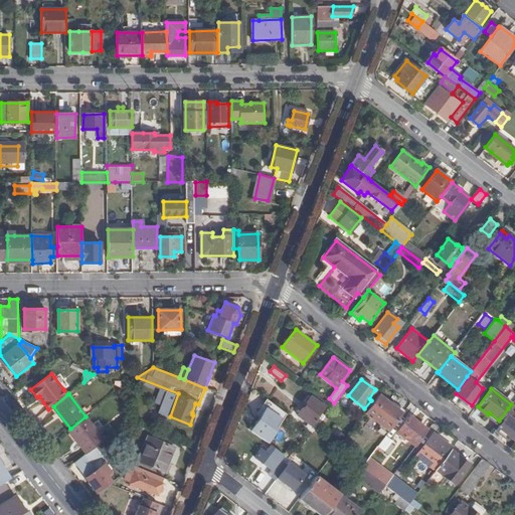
[(379,394),(364,413),(387,432),(402,412),(379,394)]
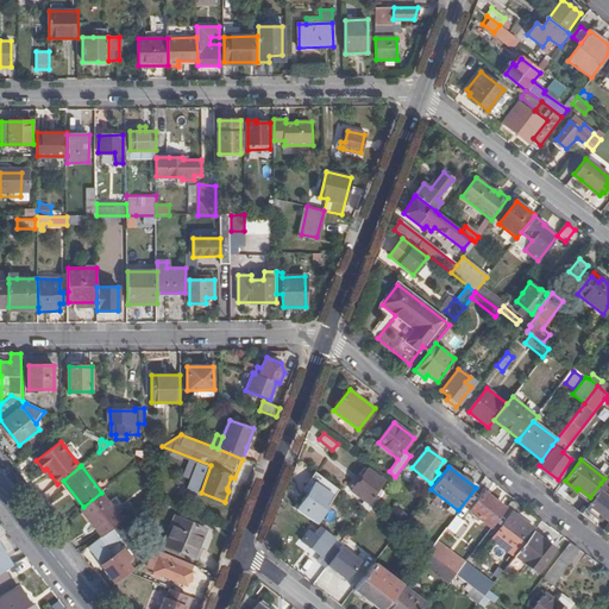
[(366,513),(370,509),(383,493),(377,488),(382,481),(368,469),(366,471),(364,470),(360,475),(363,477),(352,490),(364,501),(359,507),(366,513)]
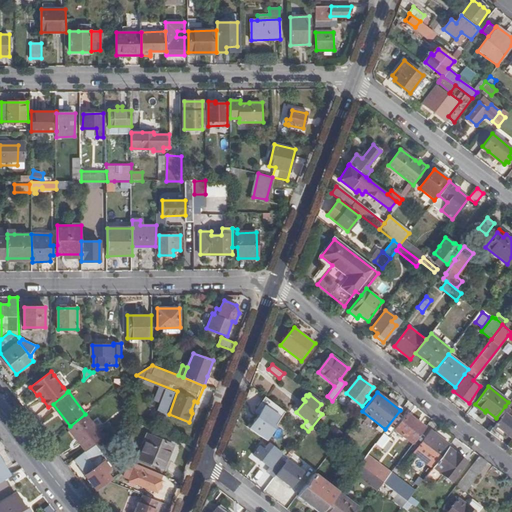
[(264,404),(249,428),(267,439),(282,415),(264,404)]
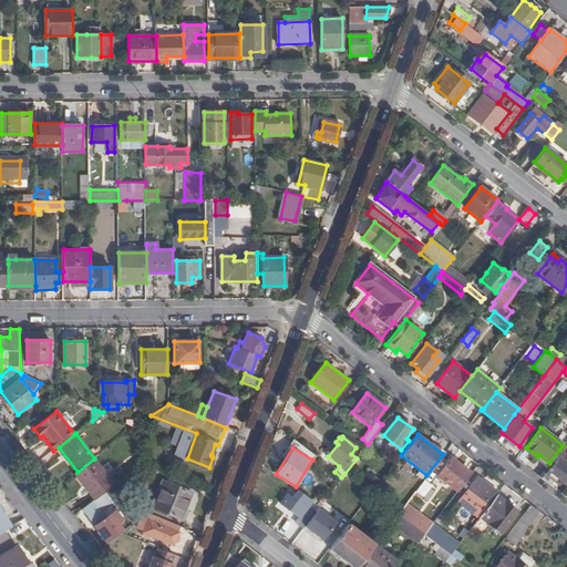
[(526,447),(524,451),(534,459),(545,467),(547,466),(549,463),(538,454),(537,456),(526,447)]
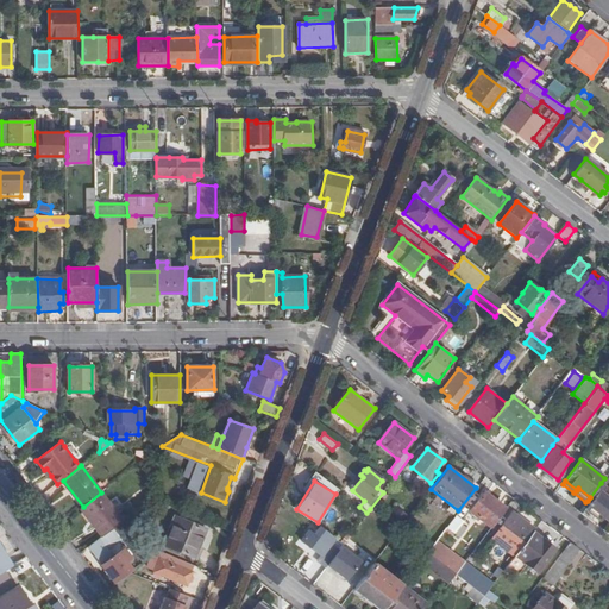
[(604,515),(608,519),(608,497),(602,493),(606,487),(601,483),(590,497),(588,501),(590,502),(586,507),(602,519),(604,515)]
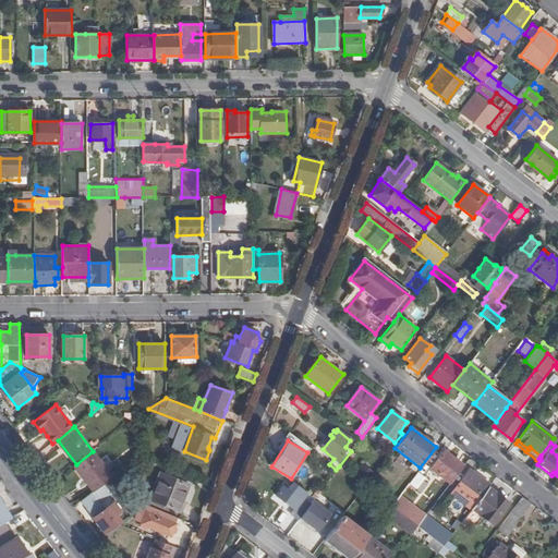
[(76,464),(73,466),(93,492),(104,483),(112,476),(93,451),(76,464)]
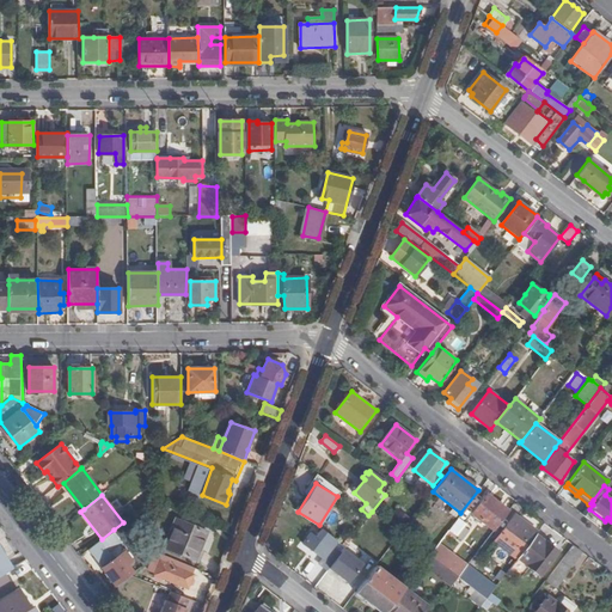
[(494,531),(508,512),(487,495),(472,514),(494,531)]
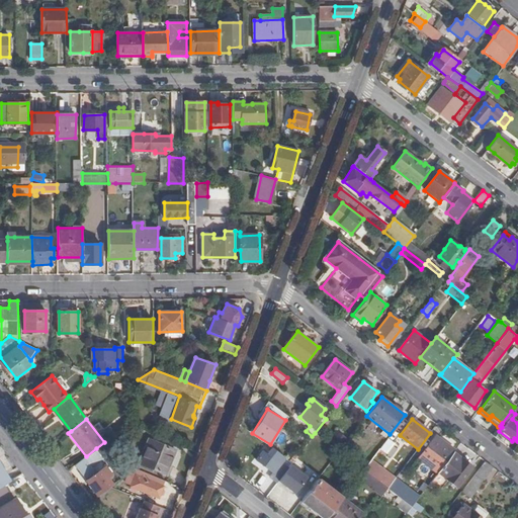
[(453,452),(454,450),(435,436),(418,458),(437,472),(451,454),(453,452)]
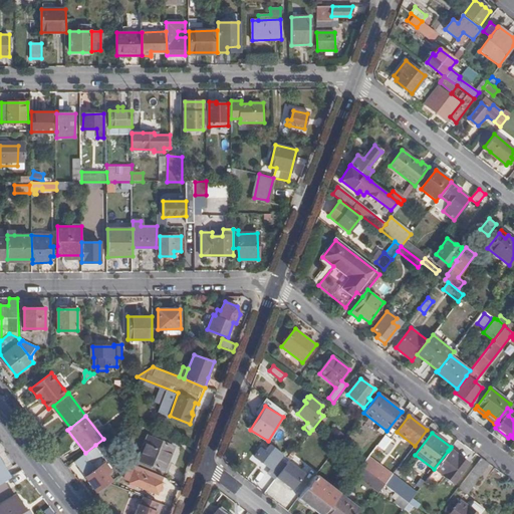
[(383,435),(376,445),(383,450),(391,441),(383,435)]
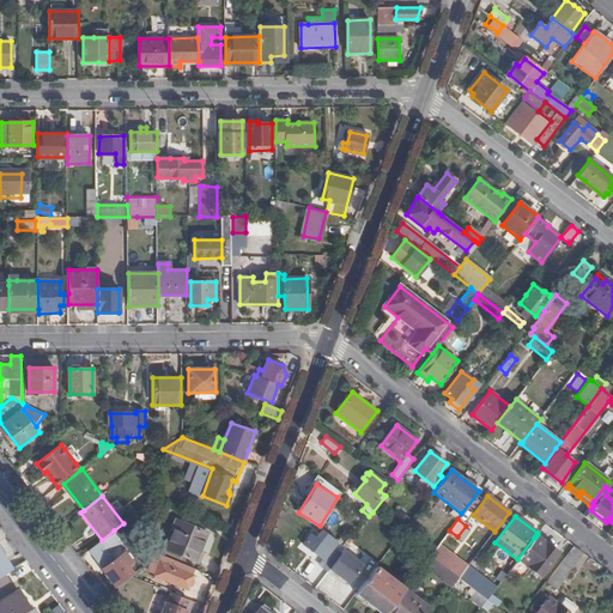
[(198,560),(208,533),(177,521),(165,548),(198,560)]
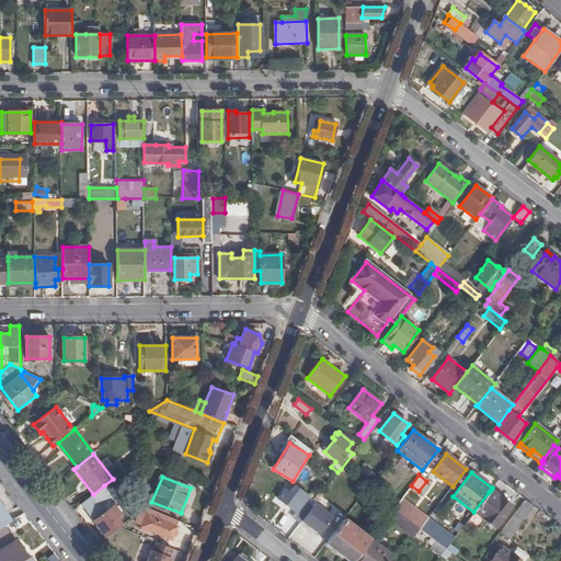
[(104,485),(110,492),(118,484),(114,479),(113,479),(104,485)]
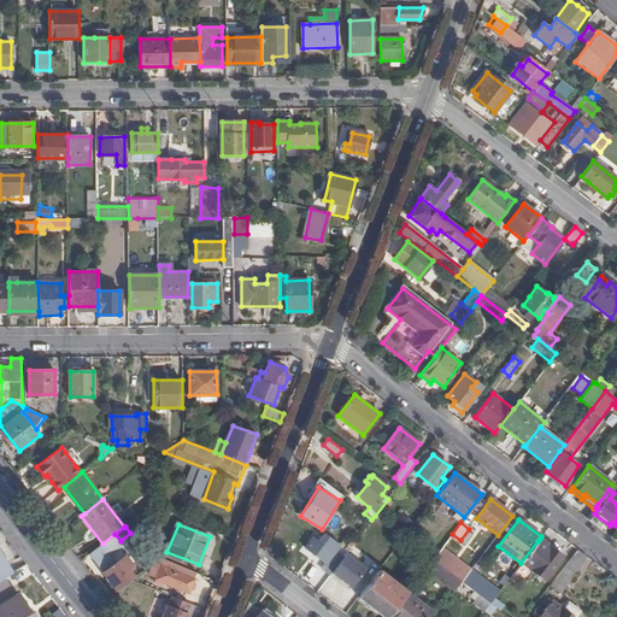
[(116,591),(135,577),(128,570),(131,566),(125,556),(113,564),(109,558),(122,547),(119,542),(121,541),(115,534),(103,544),(89,553),(116,591)]
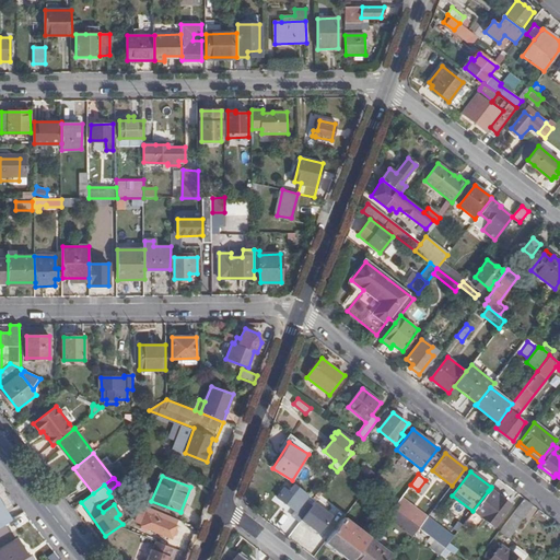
[(295,511),(307,496),(293,485),(289,490),(284,487),(277,497),(295,511)]
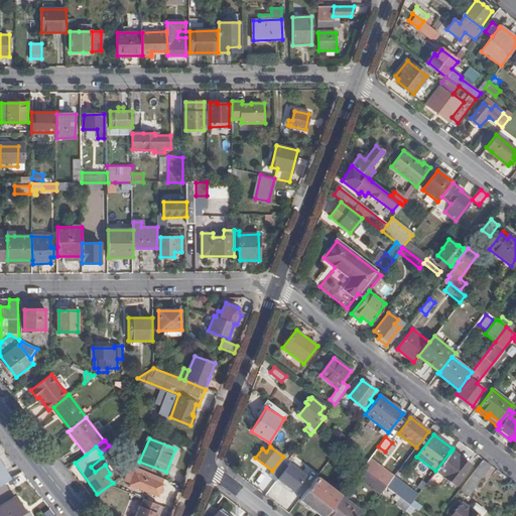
[(462,459),(452,450),(449,453),(460,462),(462,459)]
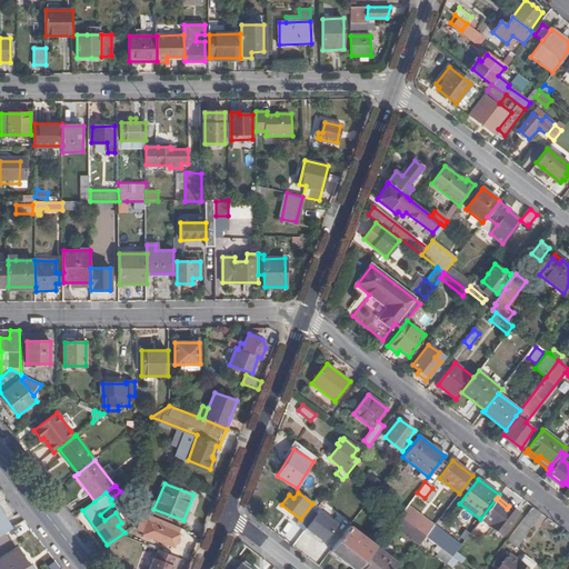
[(496,499),(480,519),(501,535),(518,513),(509,506),(507,509),(496,499)]
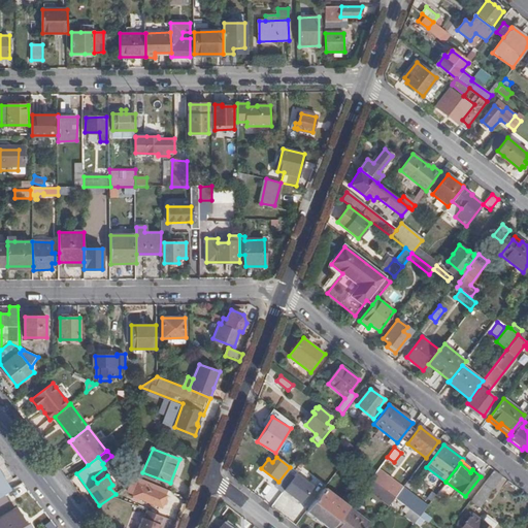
[(493,491),(503,476),(493,469),(484,483),(493,491)]
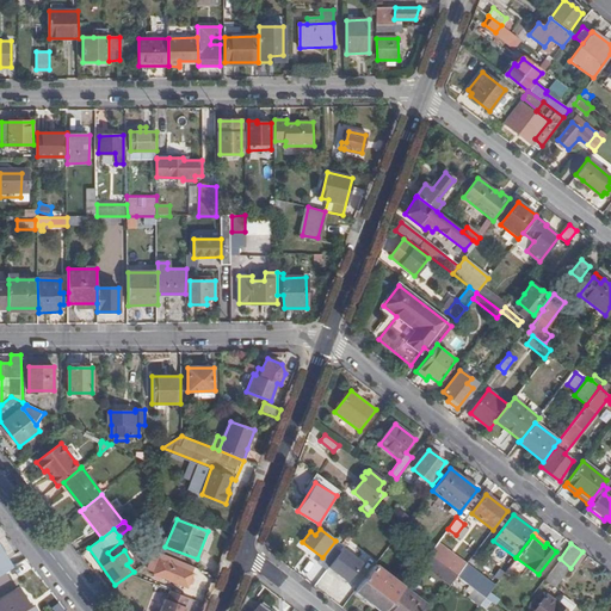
[(0,556),(8,569),(12,567),(0,547),(0,556)]
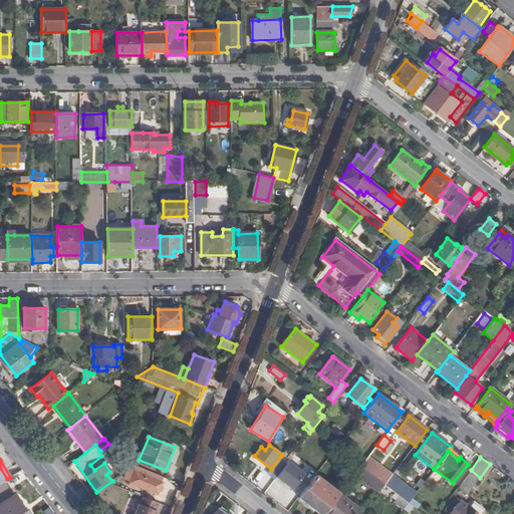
[(304,474),(288,461),(276,477),(292,489),(304,474)]
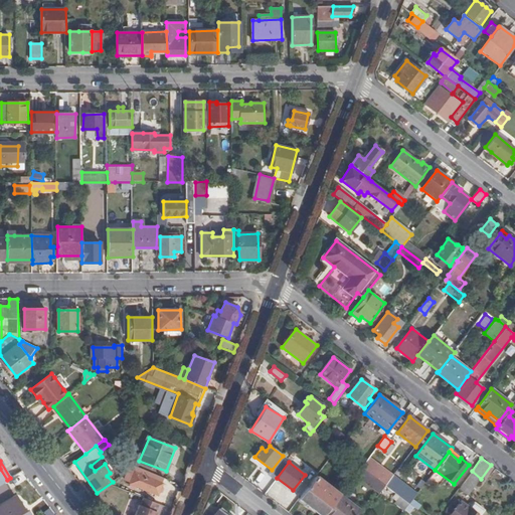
[(135,466),(128,471),(127,476),(127,480),(131,481),(131,483),(158,495),(162,483),(161,483),(163,478),(135,466)]
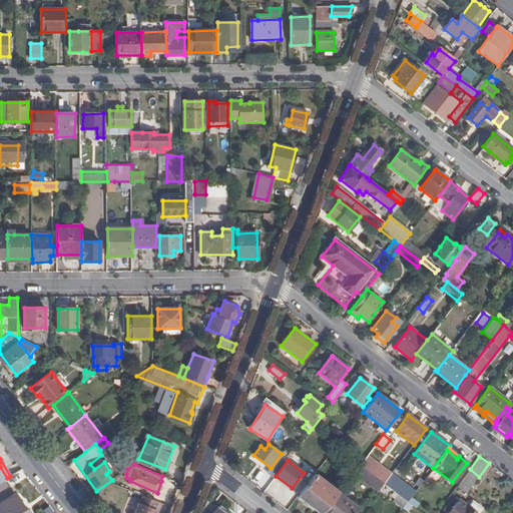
[(375,489),(381,482),(379,480),(360,465),(348,481),(358,489),(364,481),(375,489)]
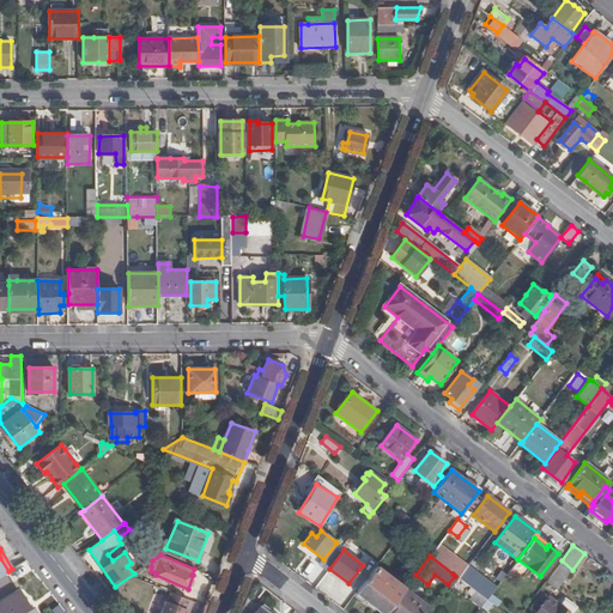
[(557,589),(572,570),(562,560),(546,580),(557,589)]
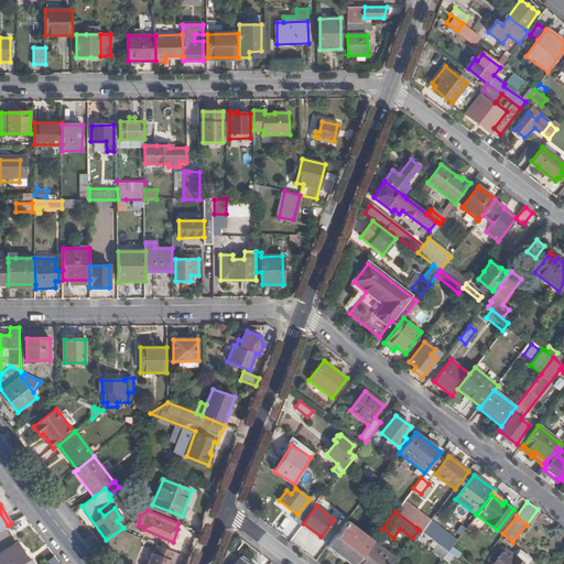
[(421,531),(427,523),(423,519),(416,528),(419,530),(421,531)]
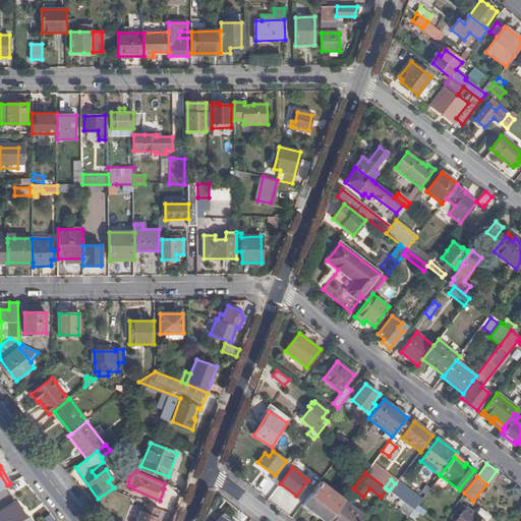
[(415,507),(421,500),(398,480),(395,483),(389,490),(404,503),(413,509),(415,507)]
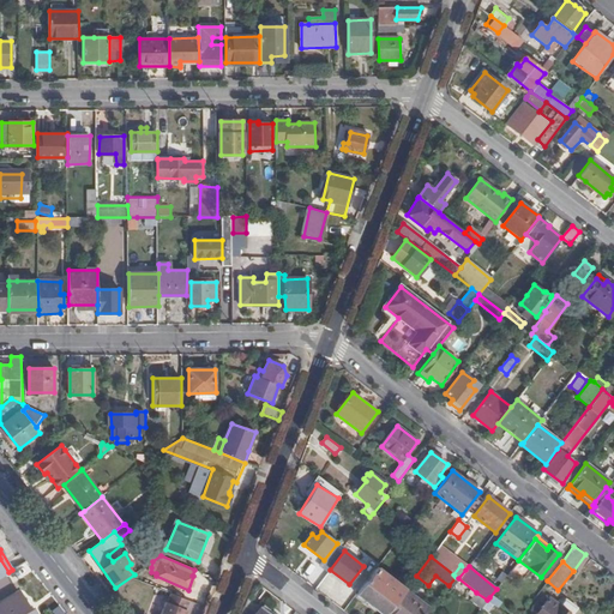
[(387,613),(405,590),(377,567),(359,591),(387,613)]
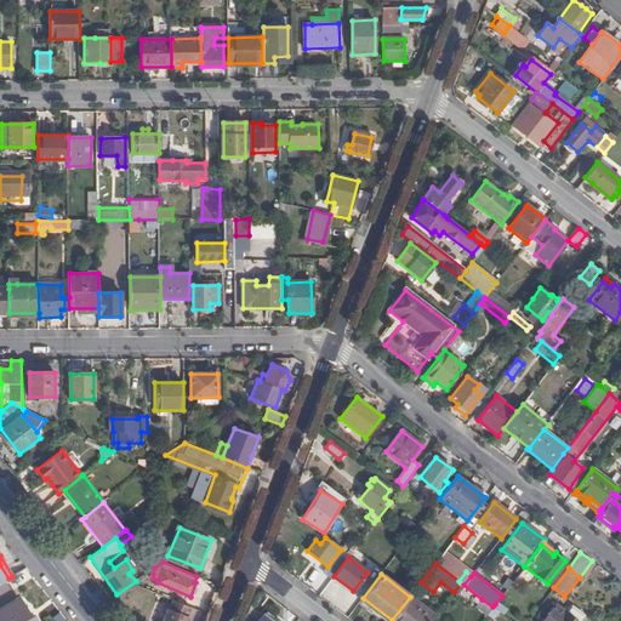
[(426,620),(432,614),(410,597),(392,620),(391,620),(426,620)]
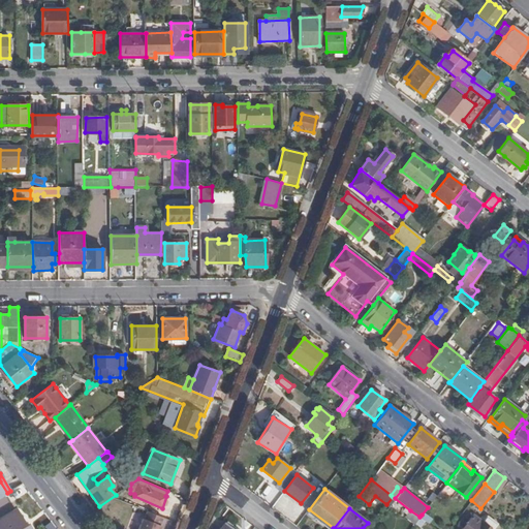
[(333,528),(334,528),(309,509),(307,512),(328,528),(333,528)]
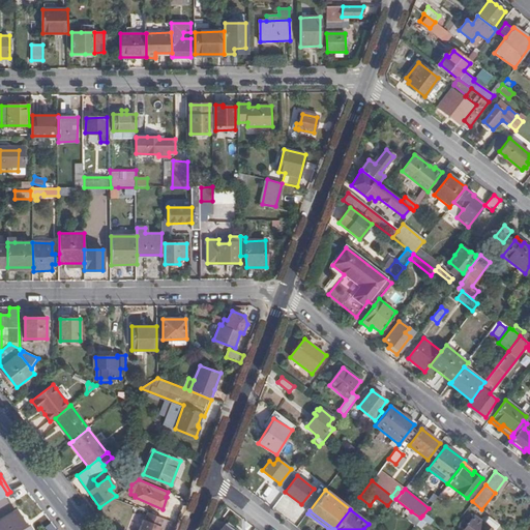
[(417,523),(420,518),(411,511),(408,516),(417,523)]
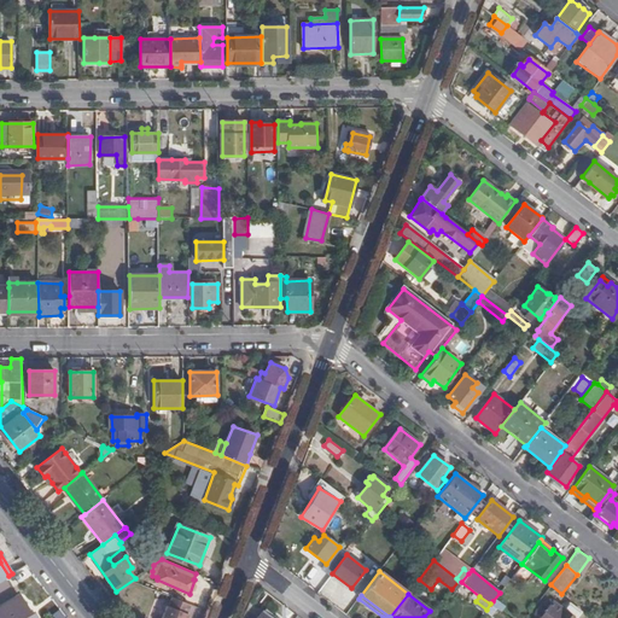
[(0,613),(3,617),(35,617),(31,611),(28,613),(18,598),(0,607),(0,613)]
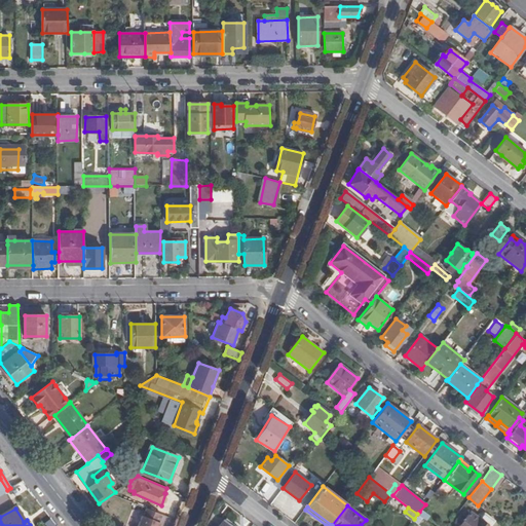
[(143,516),(138,525),(159,525),(160,523),(159,522),(162,515),(147,509),(144,516),(143,516)]
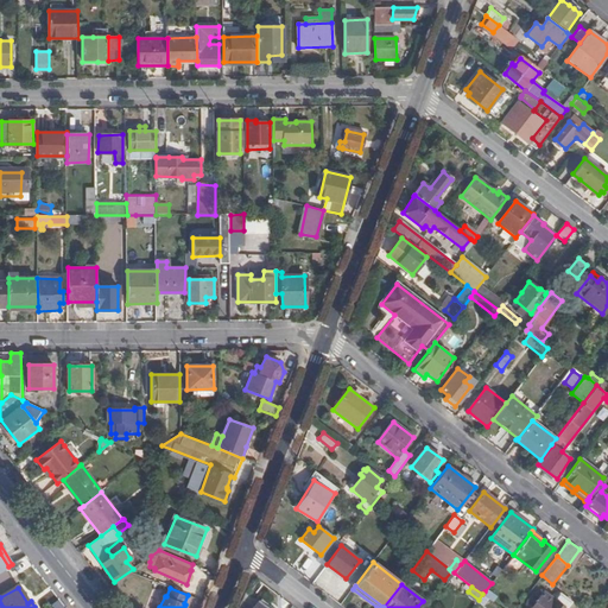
[(500,603),(485,591),(482,594),(493,602),(498,606),(500,603)]
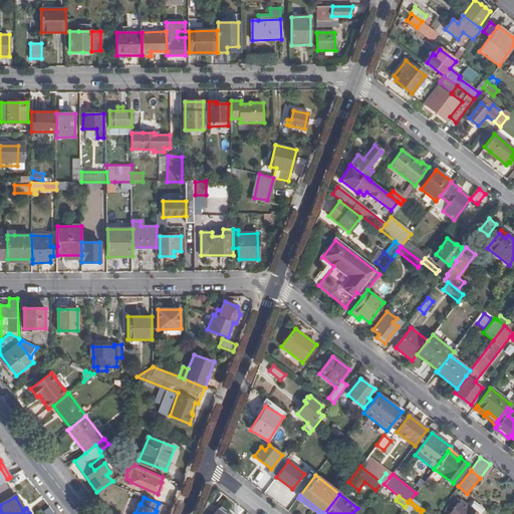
[(412,513),(417,509),(408,502),(405,507),(404,509),(410,513),(412,513)]
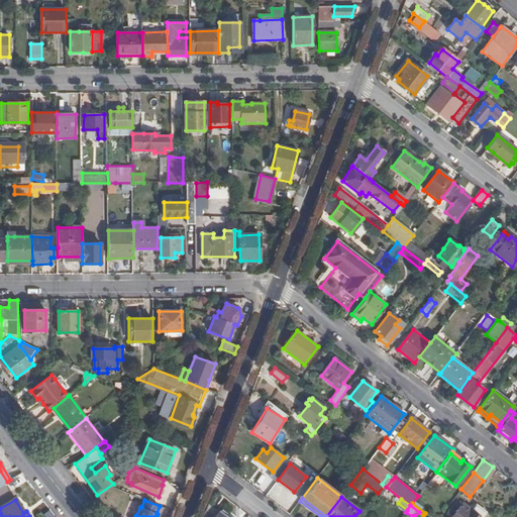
[(477,516),(462,505),(456,511),(454,510),(450,515),(452,516),(451,516),(477,516)]
